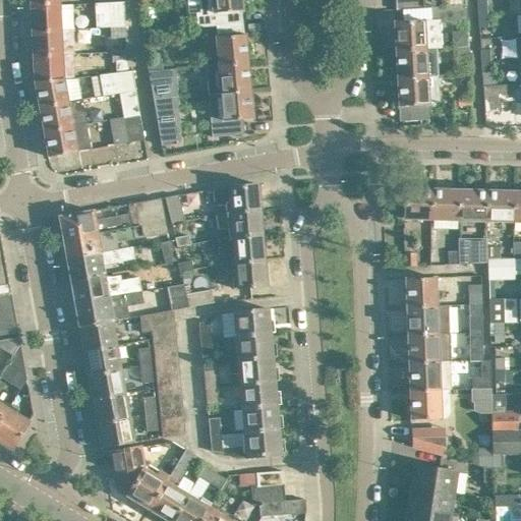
[(196,26),(214,24),(241,22),(240,11),(242,11),(240,0),(197,0),(199,14),(195,15),(196,26)]
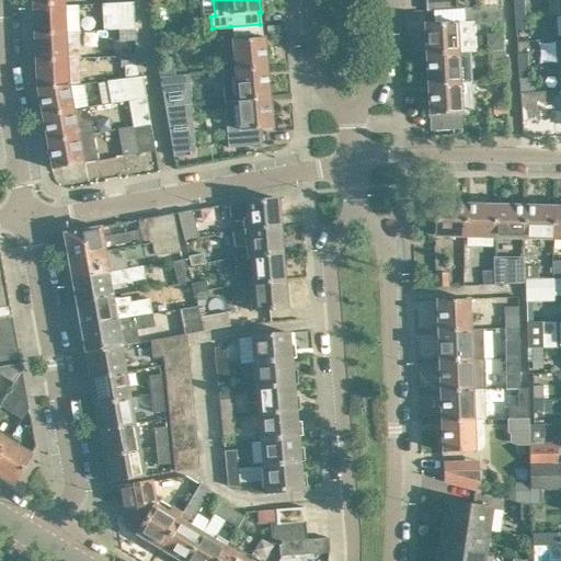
[(425,0),(426,10),(462,8),(461,0),(425,0)]
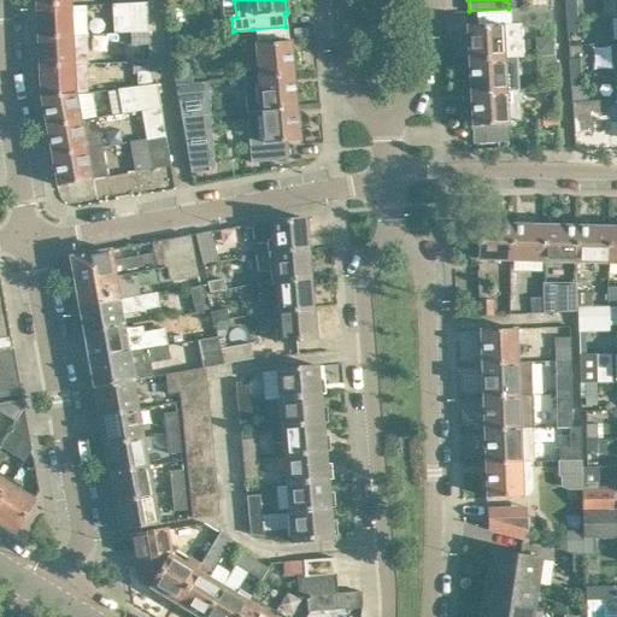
[(576,0),(564,0),(566,18),(577,18),(576,0)]
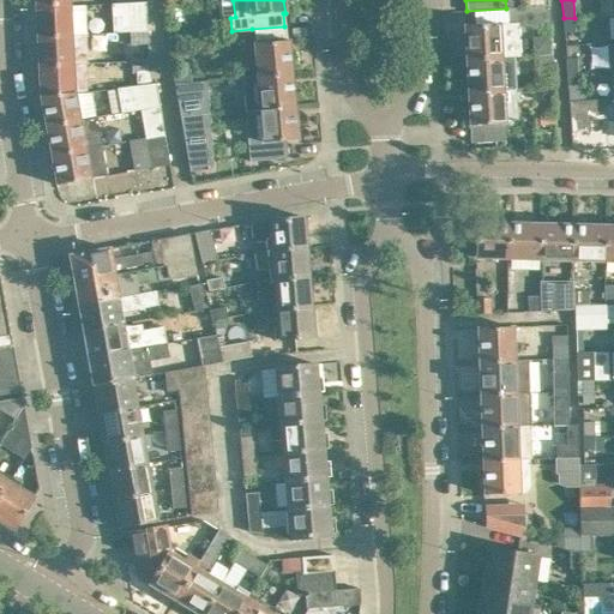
[(145,32),(146,32),(145,2),(114,5),(115,34),(128,32),(145,32)]
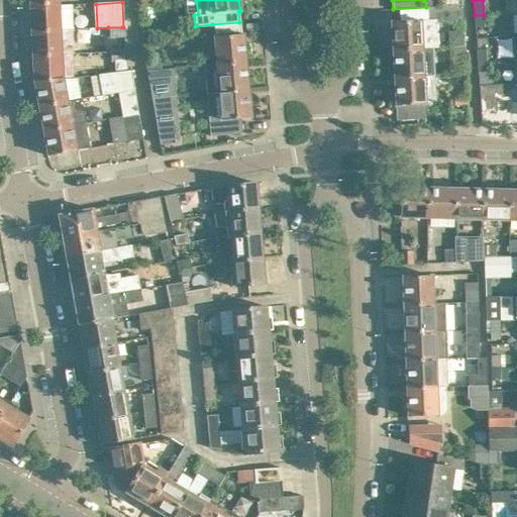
[(59,3),(29,5),(31,32),(68,30),(73,29),(72,5),(59,6),(59,3)]
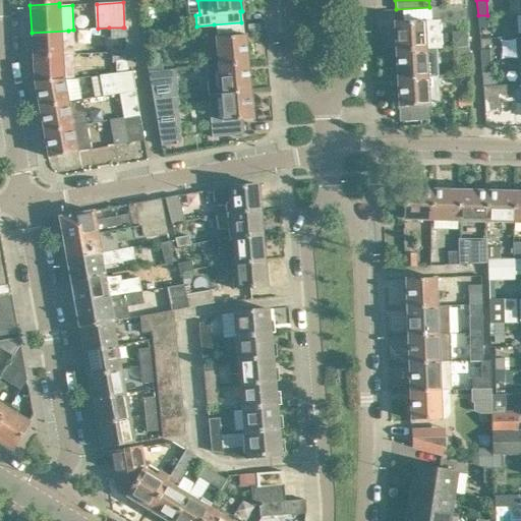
[(465,21),(464,5),(429,7),(396,9),(396,10),(430,8),(430,20),(394,22),(395,51),(435,49),(442,48),(440,22),(465,21)]
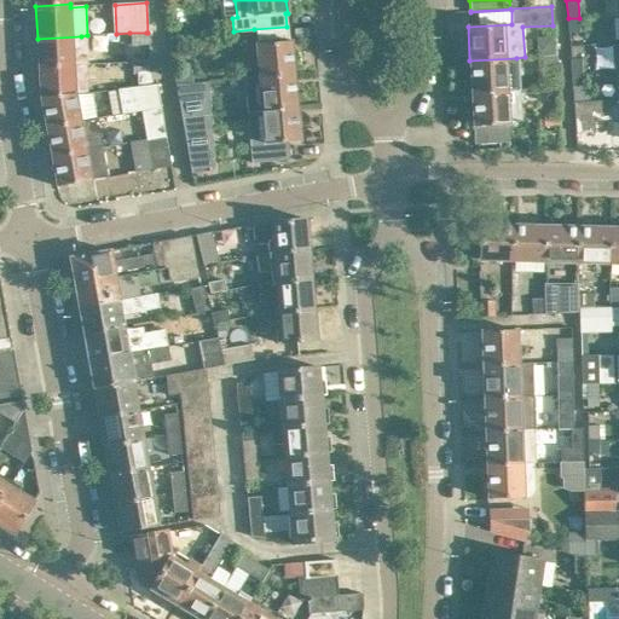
[(580,35),(579,18),(568,18),(568,35),(580,35)]
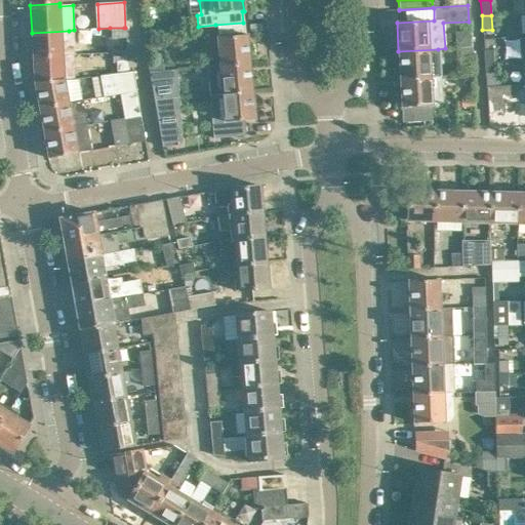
[(244,36),(243,23),(215,25),(219,65),(249,63),(247,35),(244,36)]
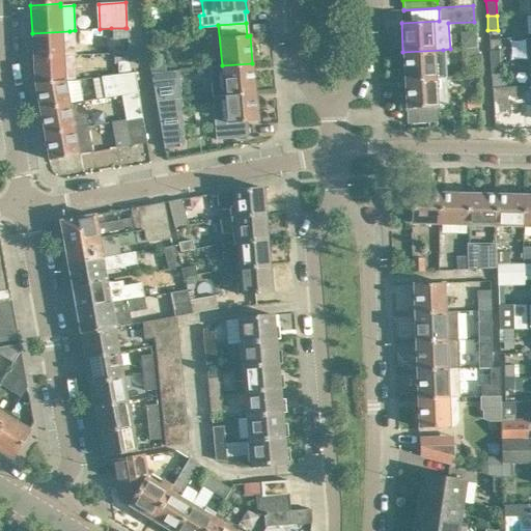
[(128,36),(127,28),(111,28),(112,38),(128,37),(128,36)]
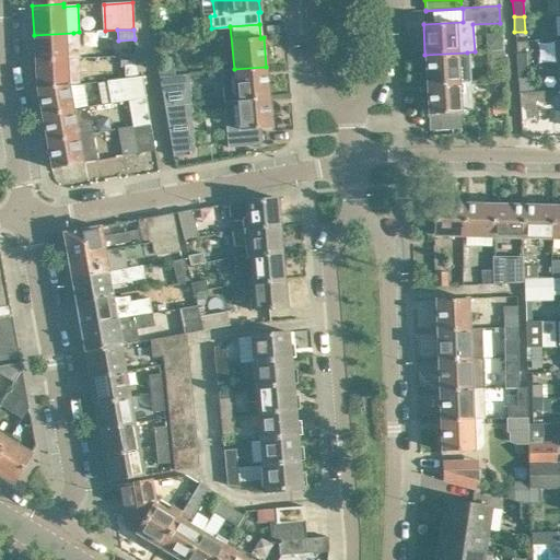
[(162,32),(151,34),(153,48),(165,46),(162,32)]
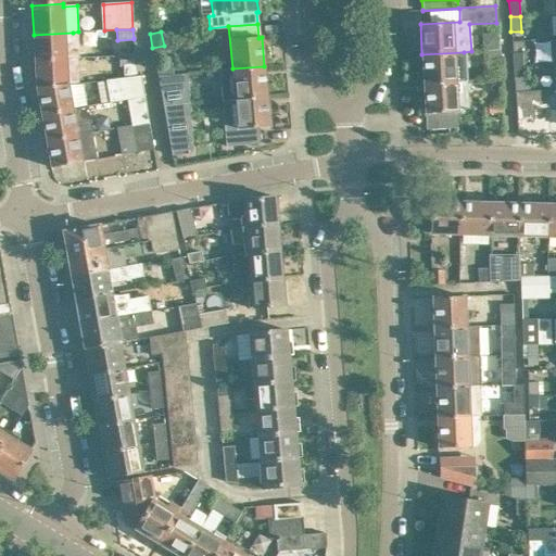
[(73,33),(34,35),(35,61),(74,59),(73,33)]
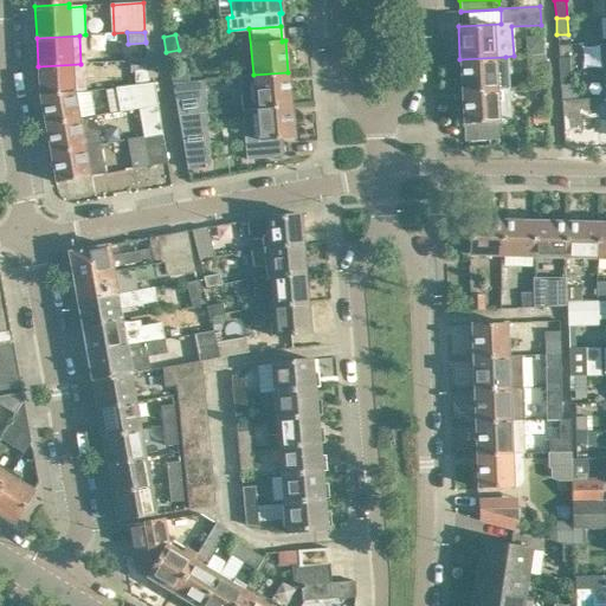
[(529,68),(543,68),(543,55),(528,56),(529,68)]
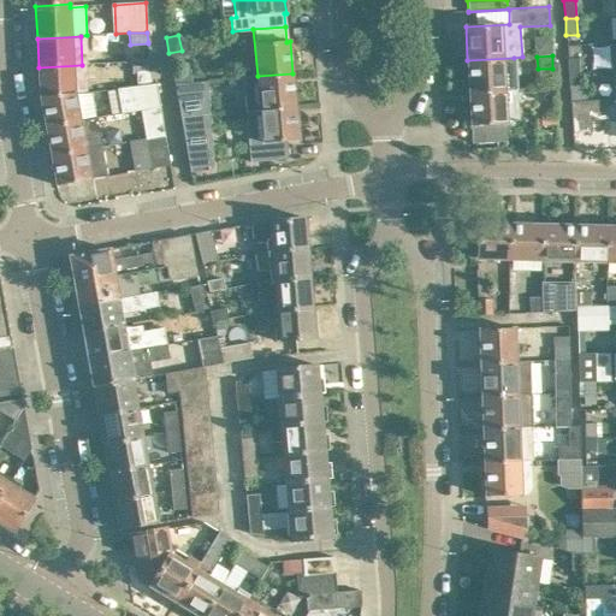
[(467,60),(469,94),(516,90),(514,58),(467,60)]
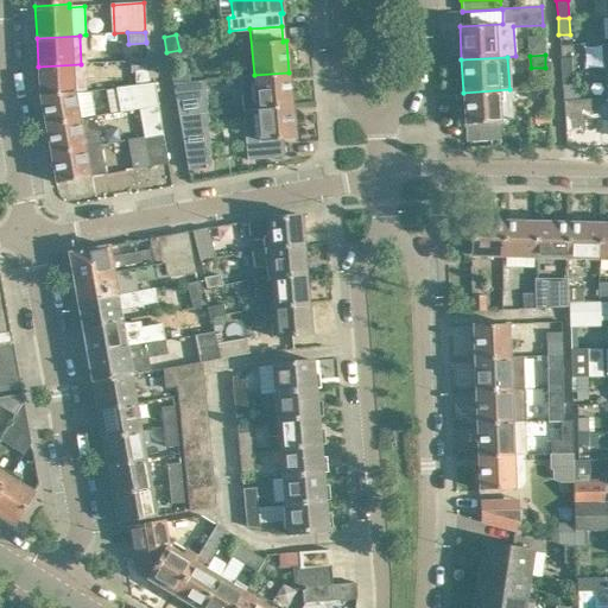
[(561,61),(562,74),(571,73),(570,59),(561,61)]
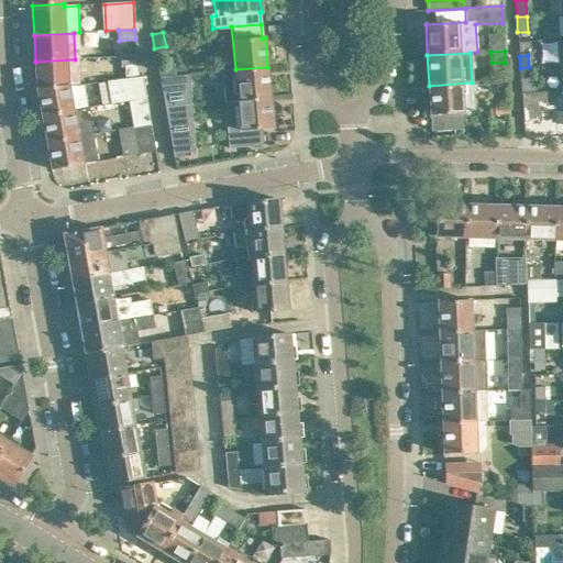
[(120,69),(135,68),(134,56),(120,57),(120,69)]
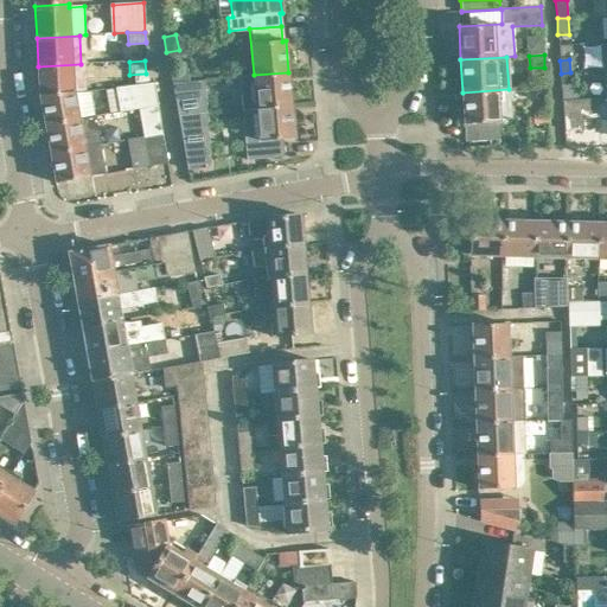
[(38,66),(39,97),(74,91),(85,90),(83,64),(81,64),(38,66)]
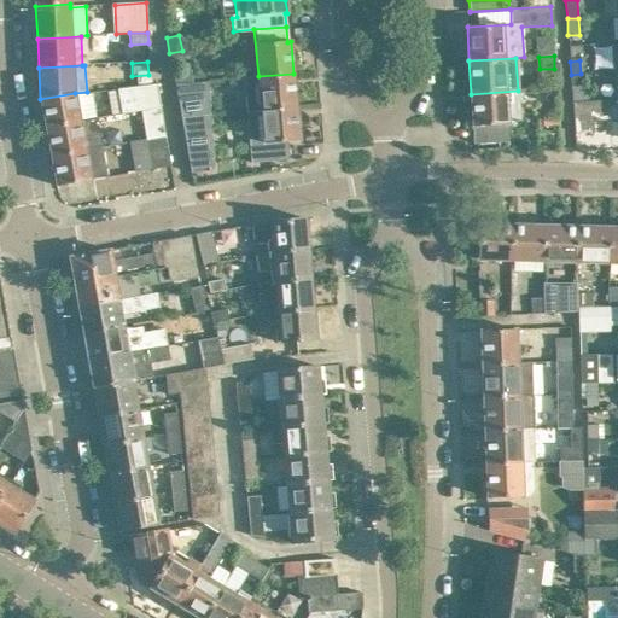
[(192,71),(174,73),(175,85),(193,83),(192,71)]
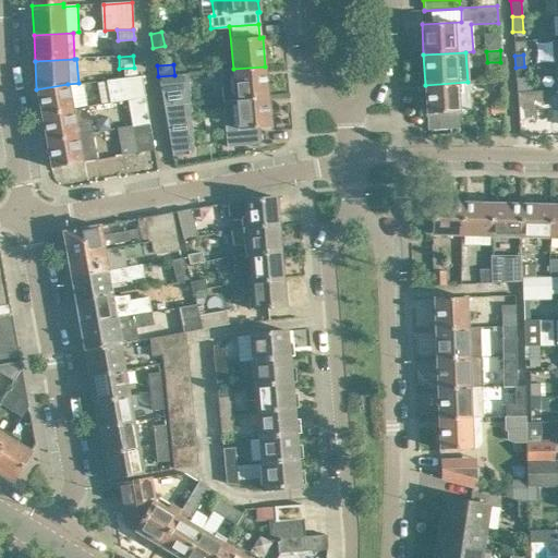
[(235,99),(267,96),(265,67),(233,69),(221,70),(223,100),(235,99)]
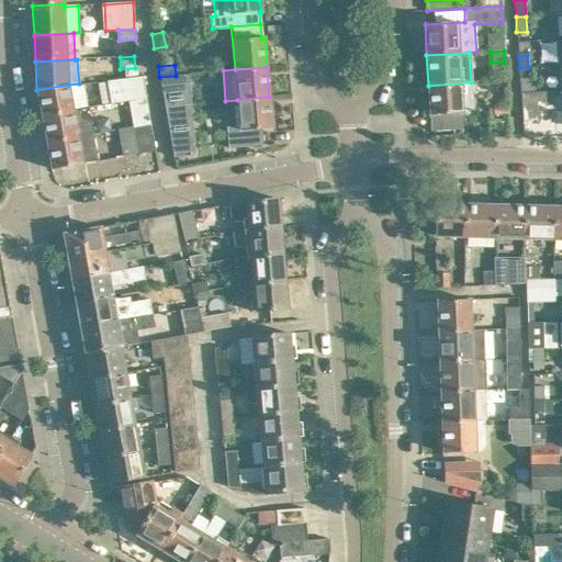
[(528,67),(519,68),(520,93),(534,92),(532,81),(529,81),(528,67)]
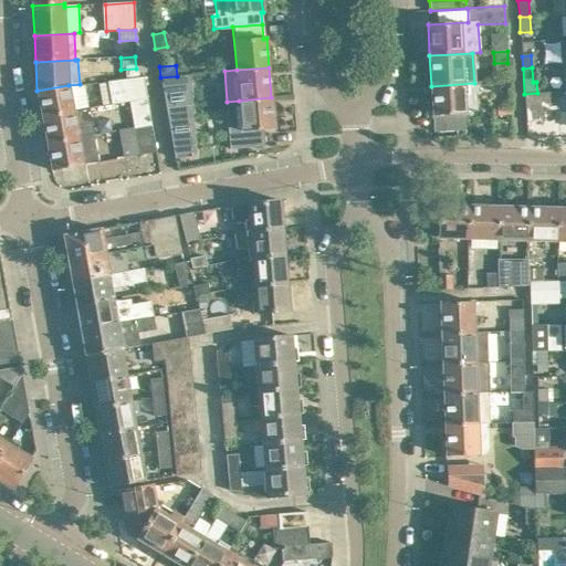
[(177,76),(160,77),(161,79),(166,108),(188,106),(186,76),(177,76)]
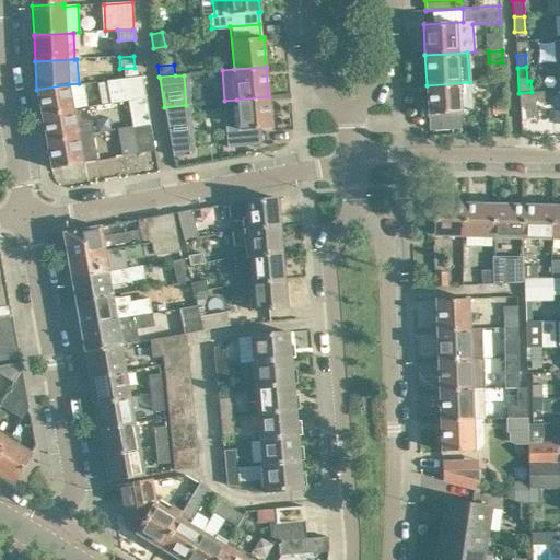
[(127,102),(146,100),(141,77),(138,77),(105,81),(108,104),(126,101),(127,102)]
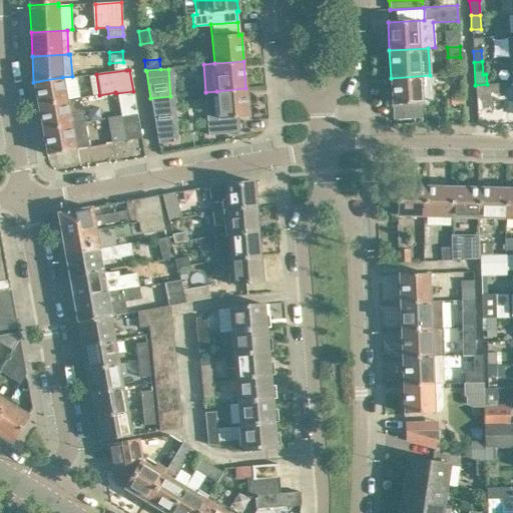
[(430,75),(391,78),(392,90),(388,91),(388,101),(392,102),(392,105),(393,105),(393,119),(422,118),(421,103),(421,102),(425,102),(429,99),(431,96),(430,75)]
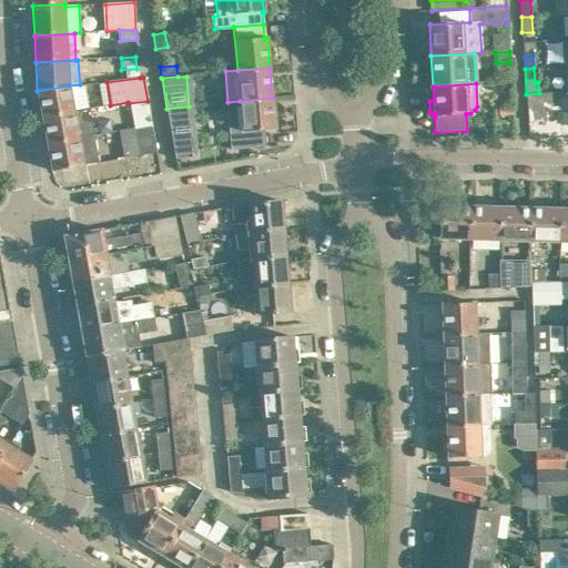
[(37,91),(42,118),(74,111),(69,85),(37,91)]
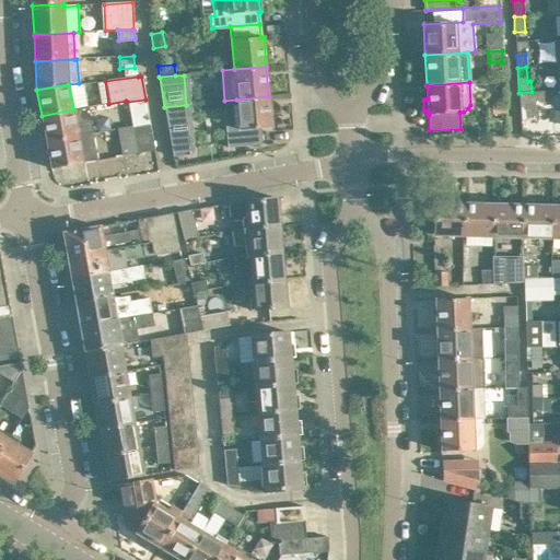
[(532,92),(518,93),(521,120),(537,119),(536,108),(550,107),(549,92),(549,91),(532,92)]
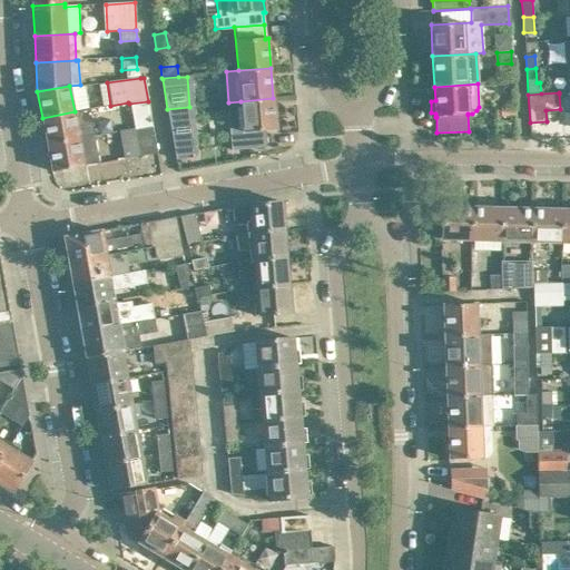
[(241,101),(228,102),(232,150),(266,147),(265,130),(276,129),(273,98),(241,101)]
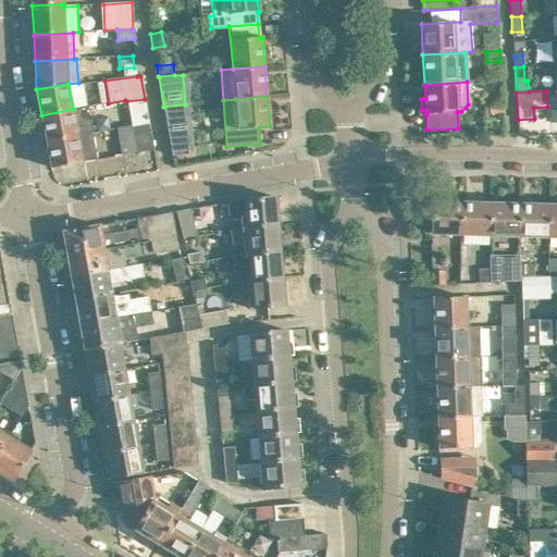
[(149,124),(145,99),(126,101),(131,127),(149,124)]
